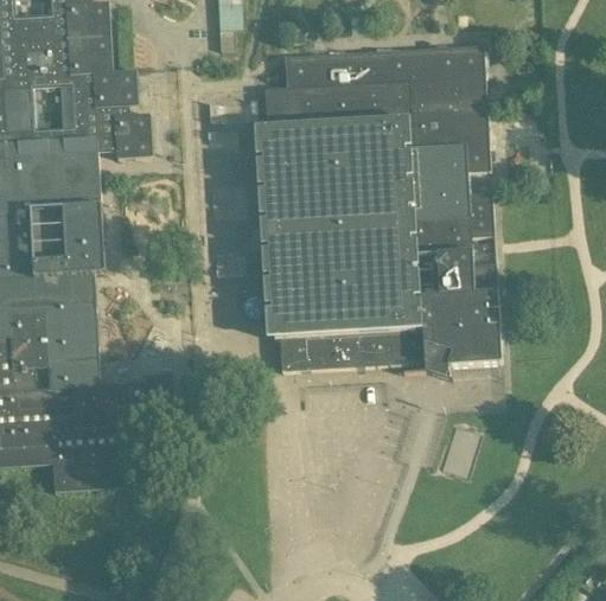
[(0,185),(18,184),(18,198),(55,196),(55,189),(63,189),(64,194),(100,193),(97,153),(116,152),(116,158),(153,155),(150,113),(128,114),(128,104),(138,103),(135,68),(112,69),(107,0),(84,1),(84,0),(0,0),(0,185)]
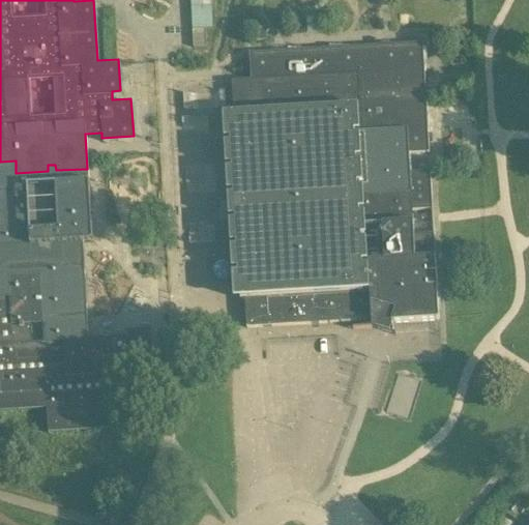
[(188,0),(190,25),(193,44),(206,42),(205,24),(211,24),(209,0),(188,0)]
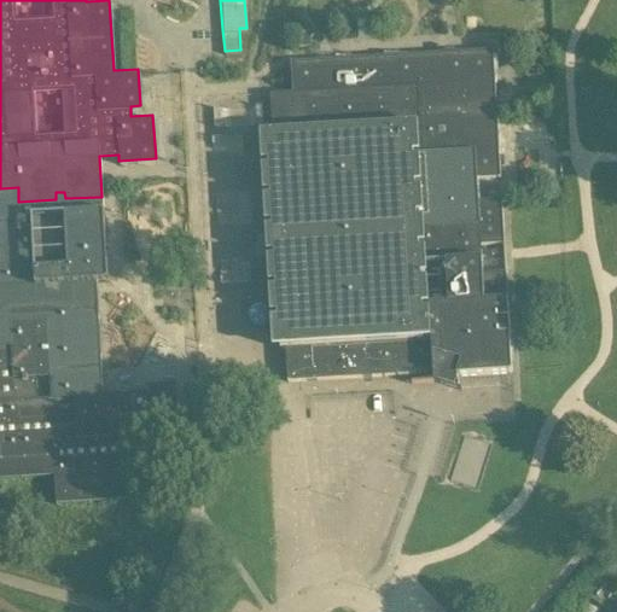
[(309,42),(309,27),(294,28),(295,42),(309,42)]
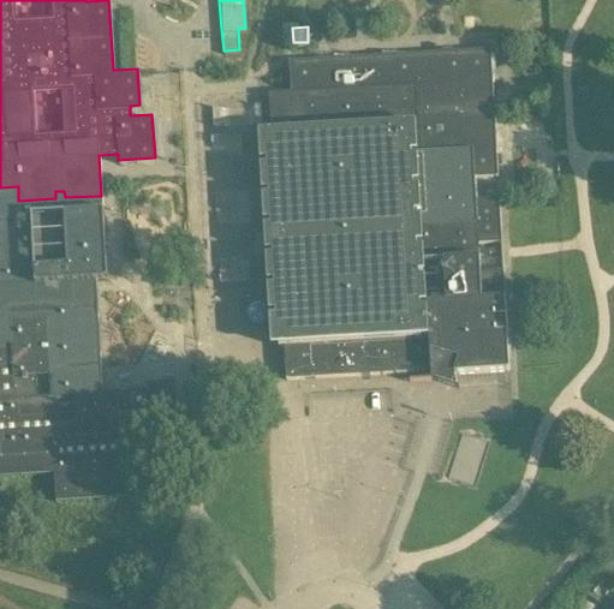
[(457,383),(455,370),(508,366),(502,267),(478,268),(477,240),(500,238),(498,195),(475,196),(474,174),(496,172),(489,46),(288,58),(290,89),(268,90),(270,129),(264,129),(273,285),(276,342),(282,342),(285,375),(407,368),(409,377),(430,376),(457,383)]
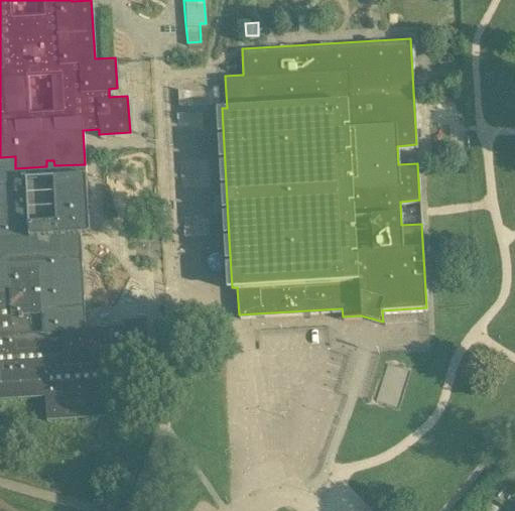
[(0,285),(8,285),(7,264),(39,262),(42,310),(29,310),(30,329),(85,325),(79,231),(89,230),(87,194),(86,178),(85,164),(54,165),(53,160),(46,160),(46,166),(15,168),(15,156),(0,157),(0,285)]
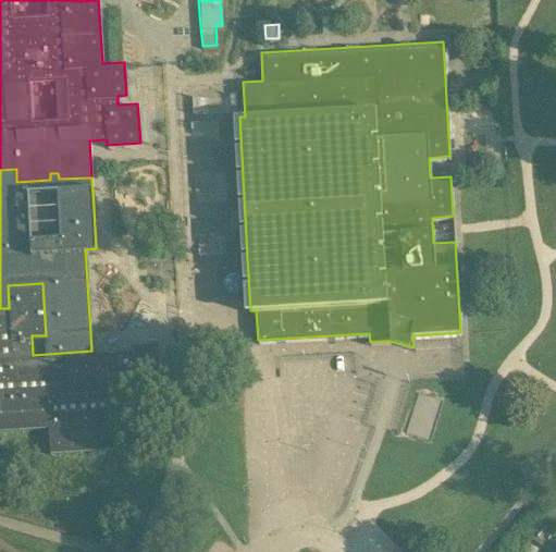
[(32,335),(46,335),(42,283),(8,285),(9,308),(0,308),(0,428),(49,425),(50,451),(140,445),(138,408),(168,406),(165,376),(159,376),(157,341),(132,342),(132,350),(104,351),(104,350),(91,351),(33,355),(32,335)]
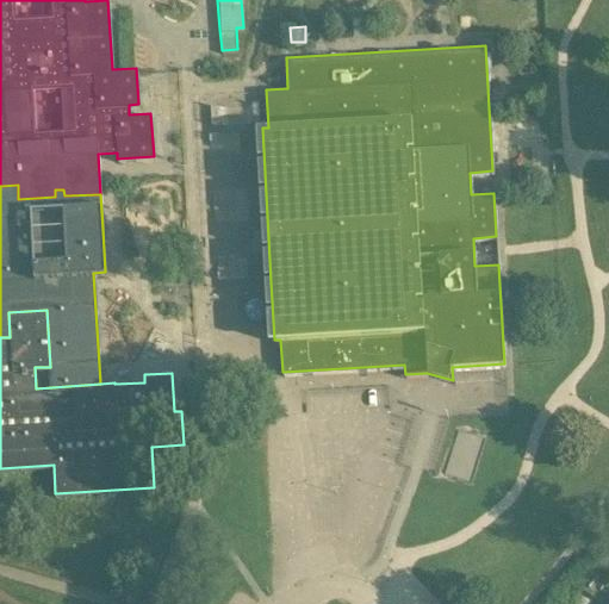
[(602,572),(607,565),(596,558),(591,565),(602,572)]
